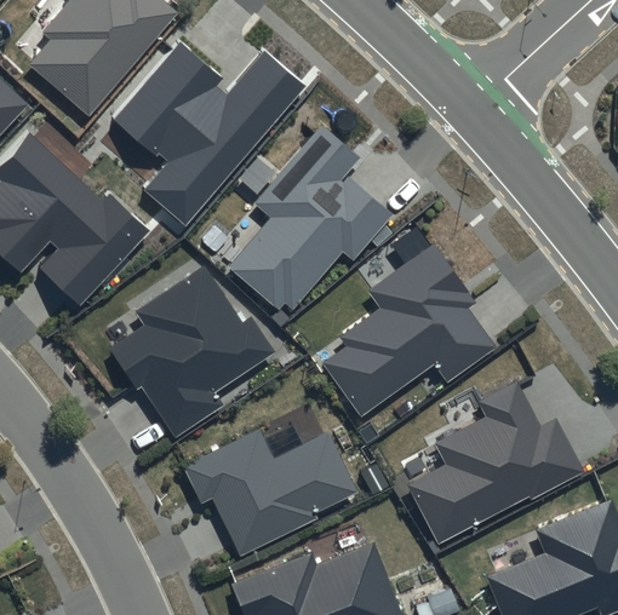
[(69,0),(44,32),(53,40),(33,63),(90,111),(176,12),(161,0),(69,0)]
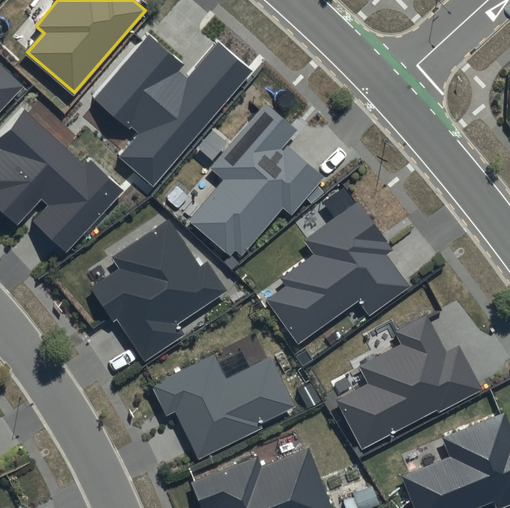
[(151,39),(96,103),(140,140),(122,161),(156,190),(255,76),(220,46),(189,82),(181,74),(186,68),(151,39)]
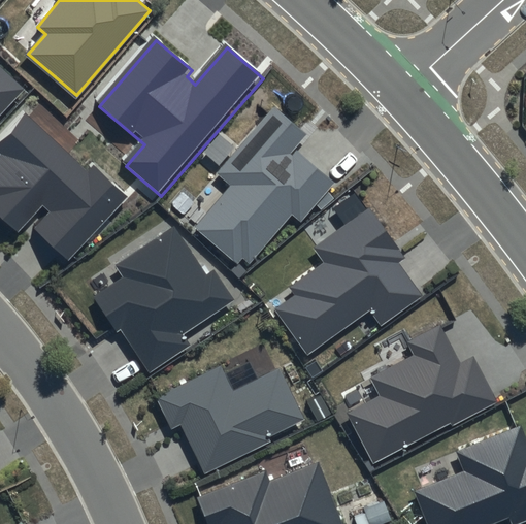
[(0,115),(24,90),(0,67),(0,121),(2,120),(0,118),(0,115)]
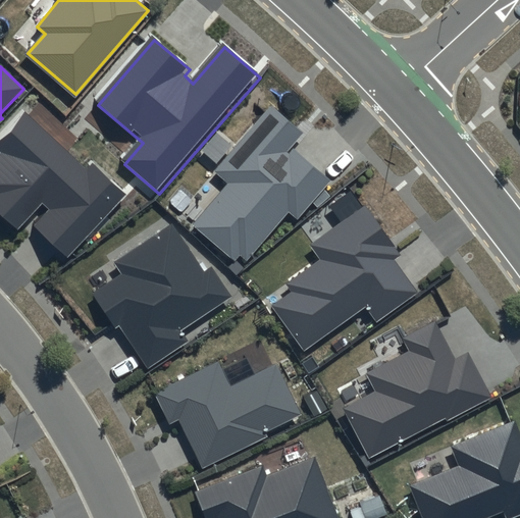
[(303,133),(271,106),(216,171),(230,183),(195,224),(237,259),(240,256),(247,262),(289,213),(297,220),(330,180),(294,149),(289,154),(287,152),(303,133)]
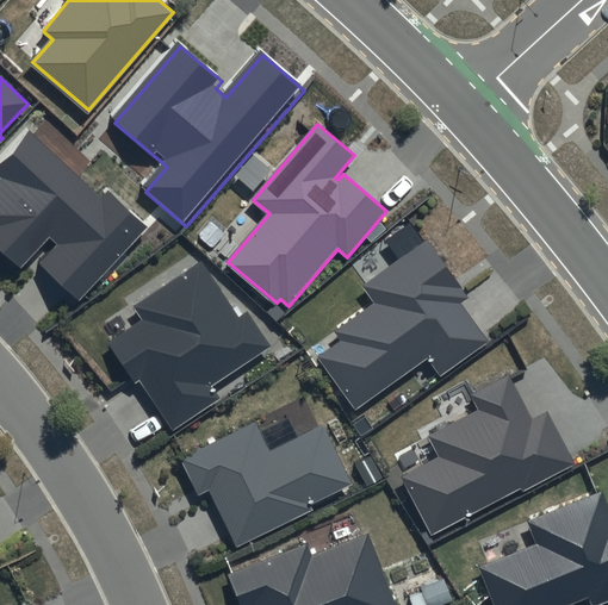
[(103,201),(32,133),(0,166),(0,179),(5,184),(0,188),(0,248),(24,270),(36,259),(81,303),(150,231),(110,193),(103,201)]
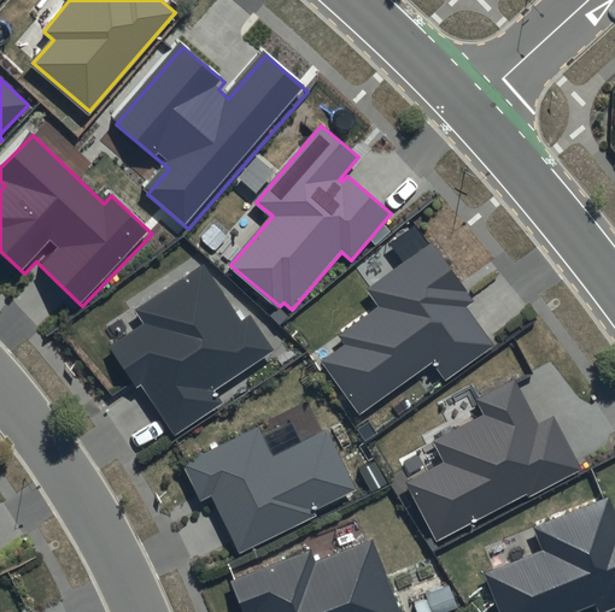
[(475,300),(432,241),(364,290),(376,307),(338,335),(345,346),(322,363),(359,415),(431,363),(444,381),(493,345),(466,307),(475,300)]
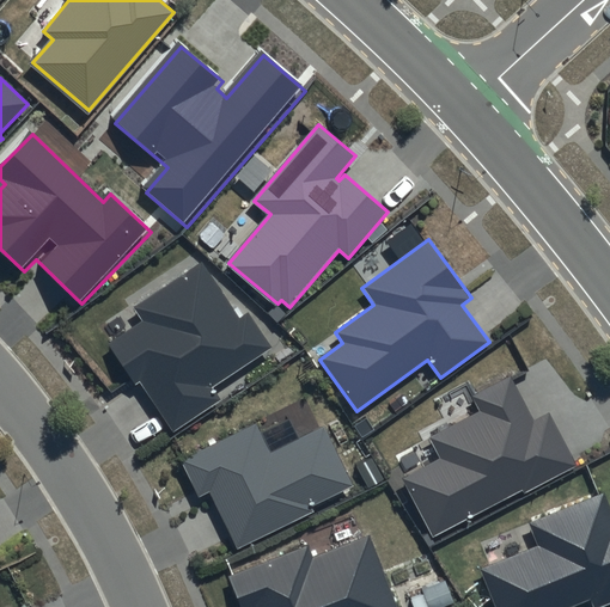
[(239,319),(200,263),(132,310),(140,322),(107,345),(135,386),(141,381),(174,428),(217,399),(211,388),(270,348),(246,314),(239,319)]
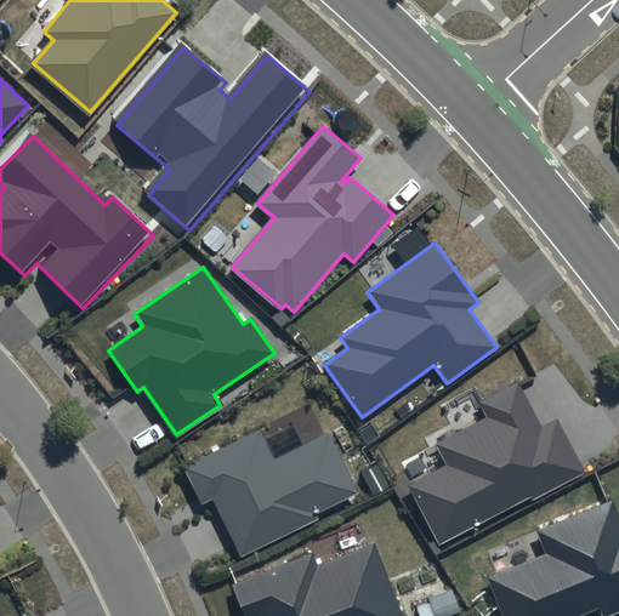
[(541,425),(518,381),(476,403),(484,418),(436,444),(448,468),(412,486),(439,542),(529,495),(532,501),(586,473),(556,417),(541,425)]
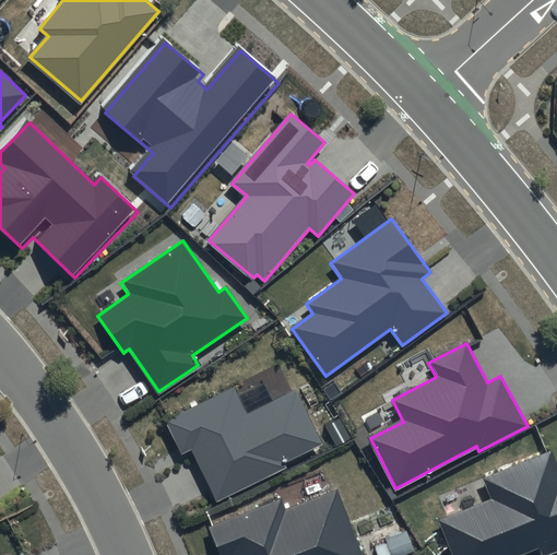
[(235,387),(164,421),(180,455),(192,449),(217,503),(287,469),(284,462),(322,445),(296,390),(247,413),(235,387)]
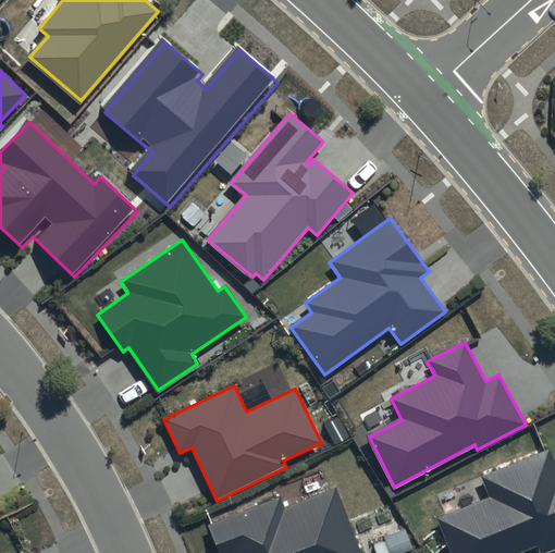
[(554,463),(549,447),(480,477),(488,496),(435,519),(449,552),(518,552),(537,545),(539,552),(550,552),(554,550),(554,463)]
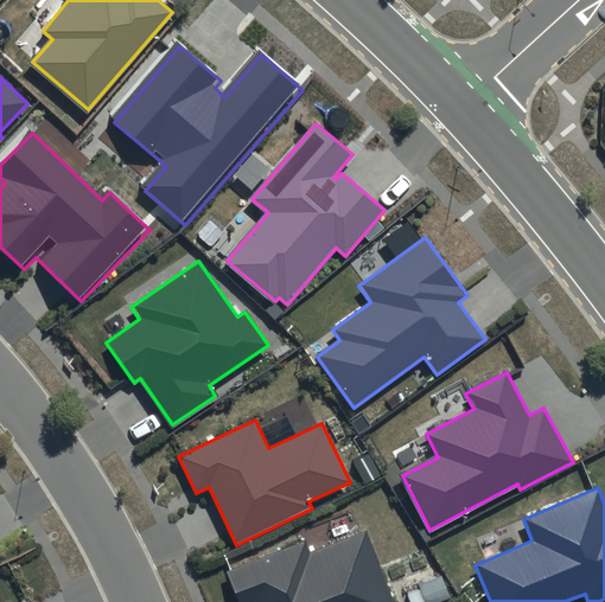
[(305,540),(227,571),(237,601),(394,601),(367,530),(310,552),(305,540)]
